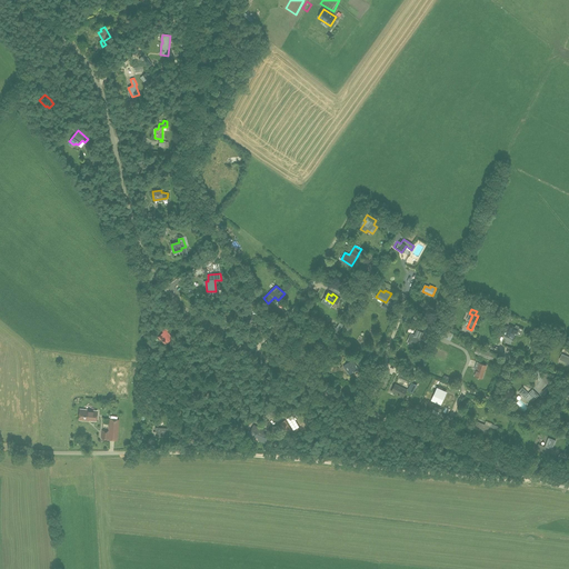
[(252,315),(243,316),(246,323),(253,322),(252,315)]
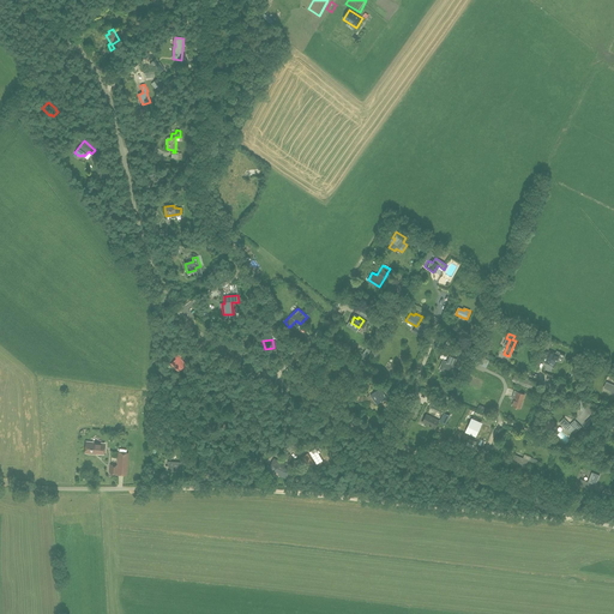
[(464,351),(458,348),(451,343),(450,345),(463,355),(464,351)]
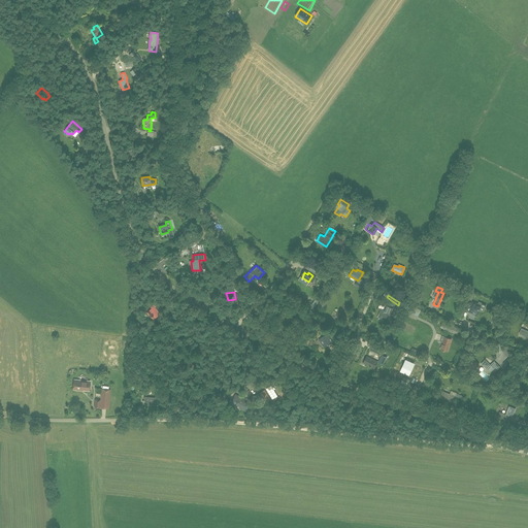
[(479,308),(481,305),(470,300),(466,310),(469,311),(469,310),(472,312),(475,314),(476,314),(479,309),(479,308)]
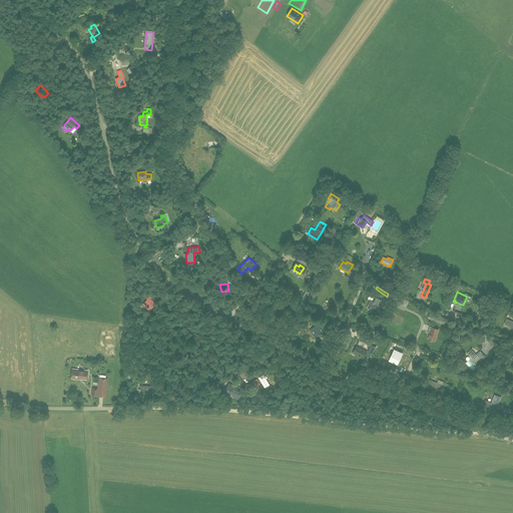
[(151,307),(155,304),(148,298),(144,303),(148,307),(146,309),(149,312),(152,308),(151,307)]
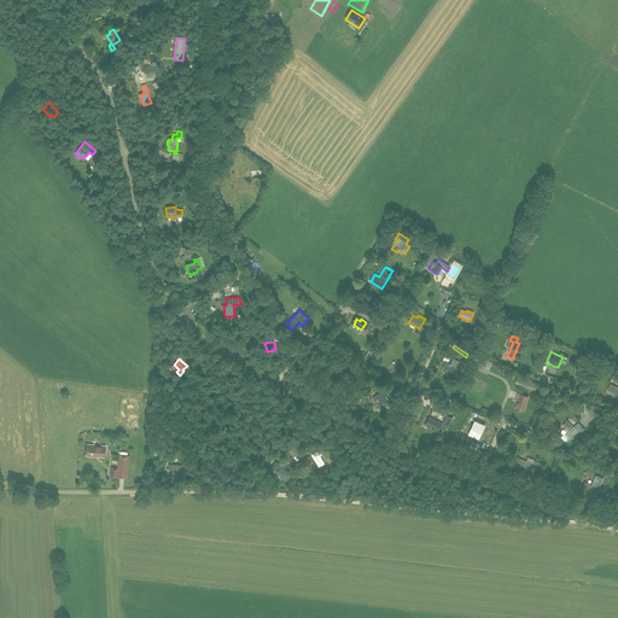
[(448,377),(452,379),(459,361),(452,359),(449,365),(447,363),(443,372),(449,374),(448,377)]
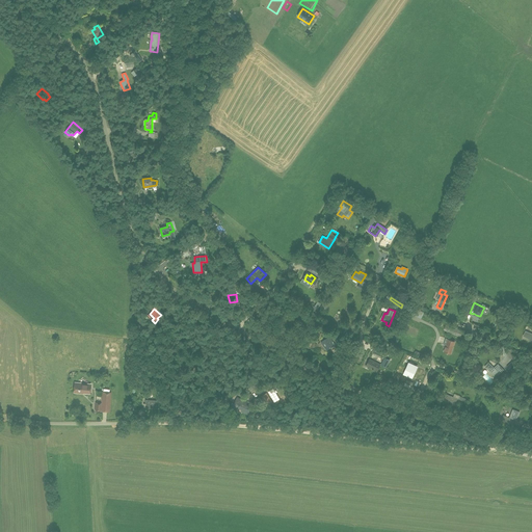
[(301,316),(295,312),(292,316),(287,312),(282,319),(287,323),(291,317),(292,318),(294,316),(299,319),(301,316)]
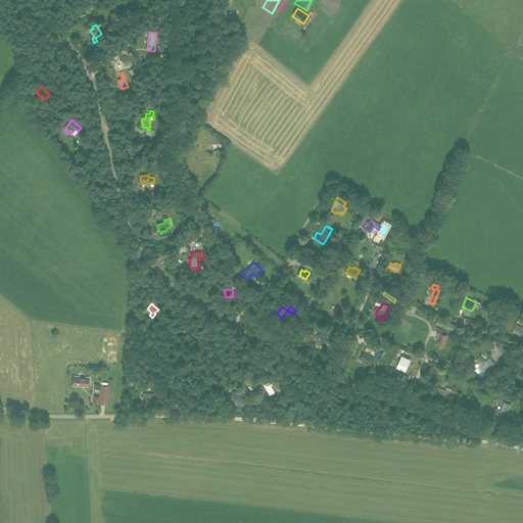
[(328,340),(324,334),(327,331),(323,326),(318,329),(321,333),(318,335),(323,343),(328,340)]
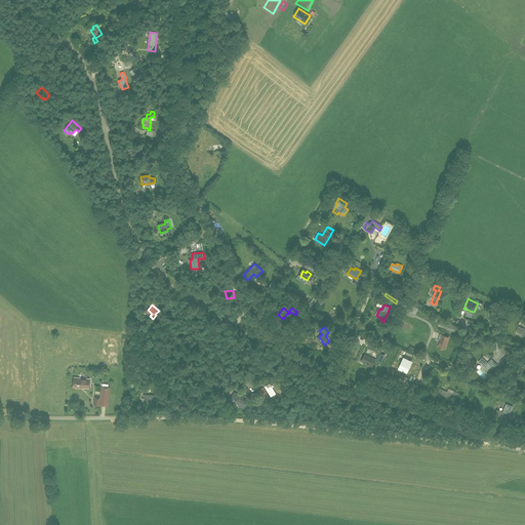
[(445,350),(449,337),(442,335),(440,335),(438,340),(440,341),(438,347),(445,350)]
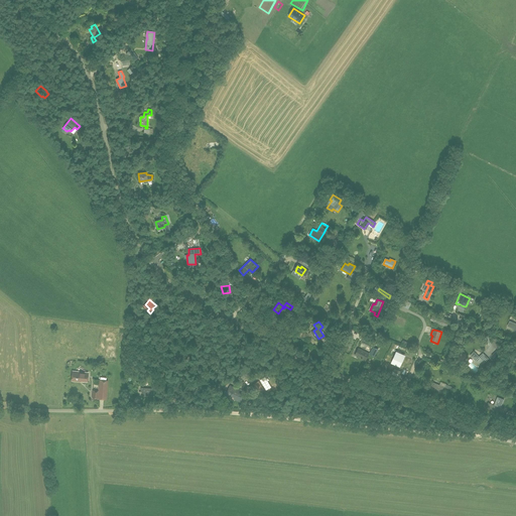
[(355,355),(366,360),(369,354),(358,349),(355,355)]
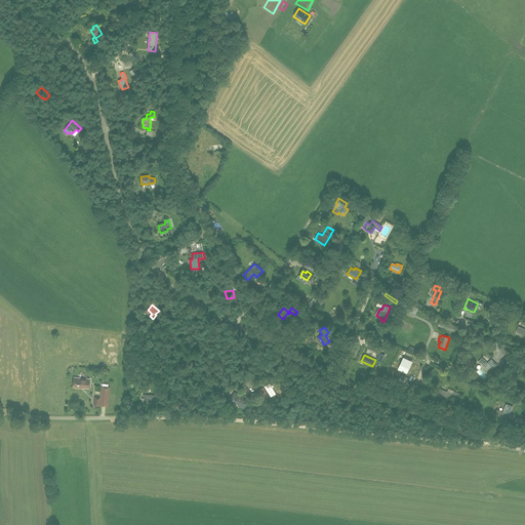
[(491,359),(487,363),(482,358),(479,361),(488,371),(492,368),(493,369),(497,365),(491,359)]
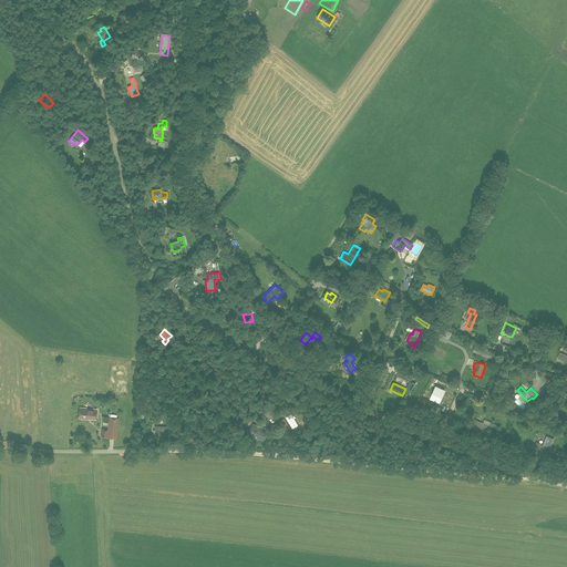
[(435,388),(432,397),(440,400),(444,391),(435,388)]
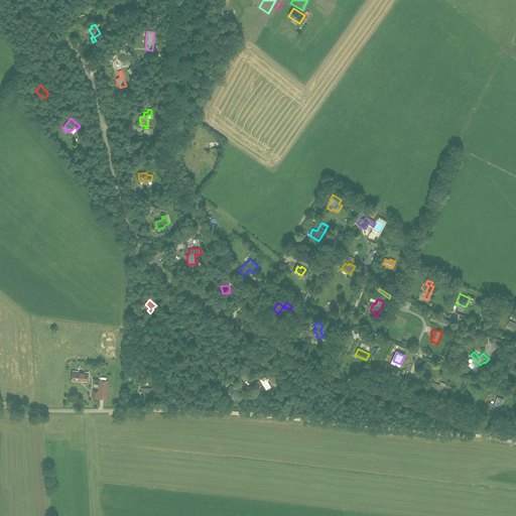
[(79,381),(88,382),(88,373),(73,371),(72,381),(79,381)]
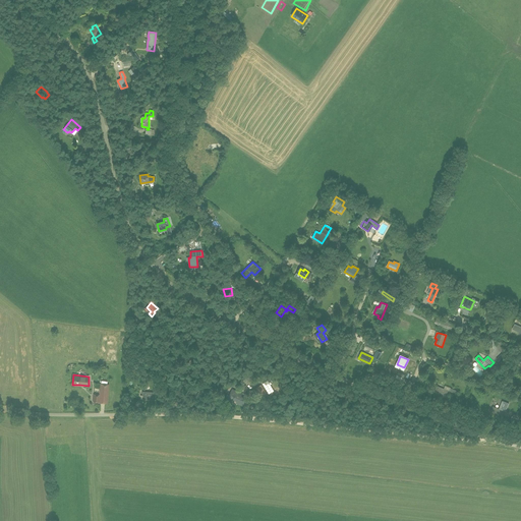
[(270,389),(275,386),(269,375),(264,379),(270,389)]
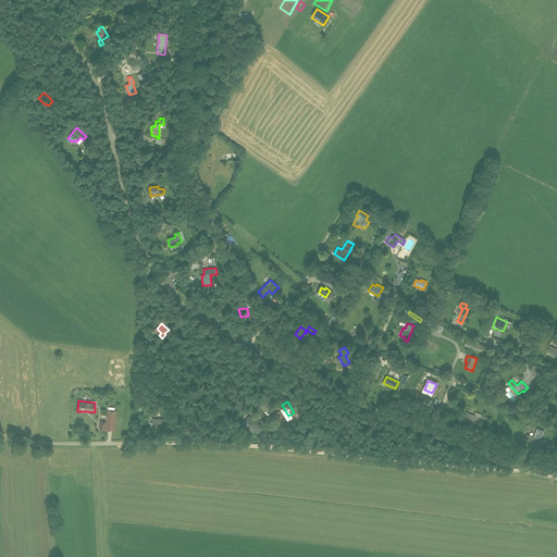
[(106,422),(100,422),(99,430),(106,430),(106,431),(114,431),(116,411),(107,410),(106,422)]
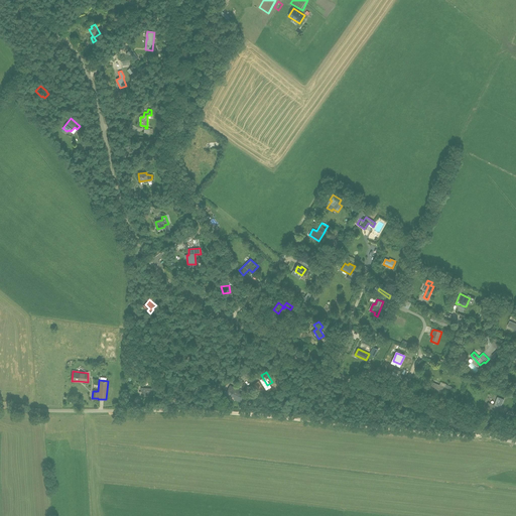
[(253,385),(258,393),(263,390),(259,381),(253,385)]
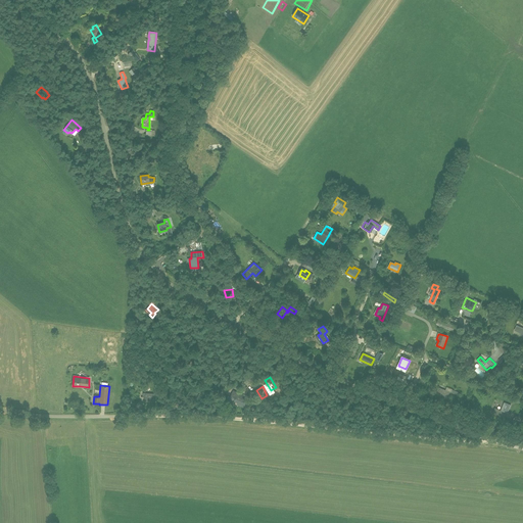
[(452,393),(445,390),(438,387),(436,392),(443,394),(442,397),(448,399),(452,393)]
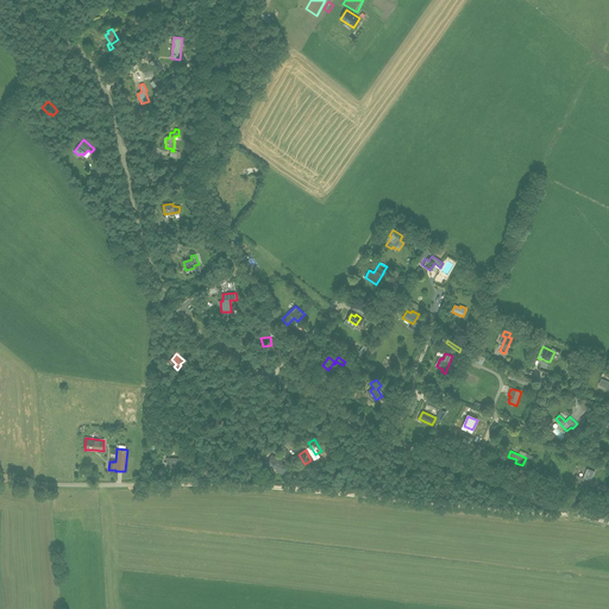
[(170,463),(169,466),(180,468),(180,459),(183,459),(184,452),(181,452),(180,458),(169,458),(168,463),(170,463)]
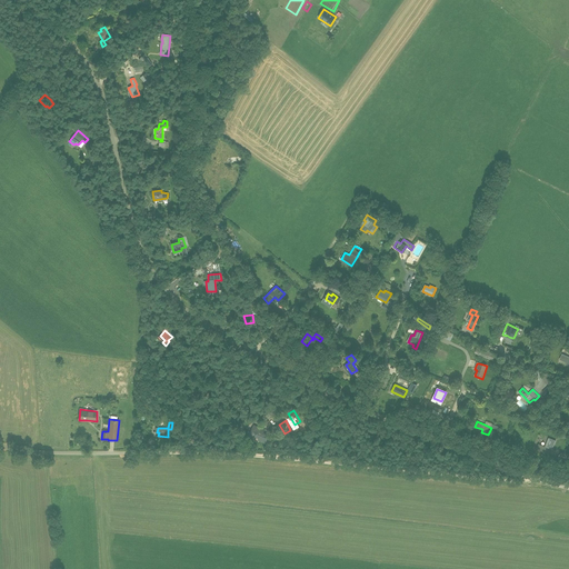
[(265,430),(259,427),(259,428),(253,426),(249,432),(255,436),(262,439),(265,436),(262,435),(265,430)]
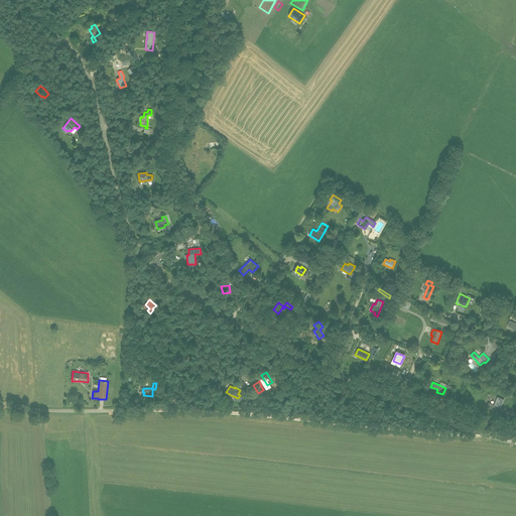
[(499,412),(503,401),(496,399),(494,405),(488,402),(486,407),(493,410),(493,409),(499,412)]
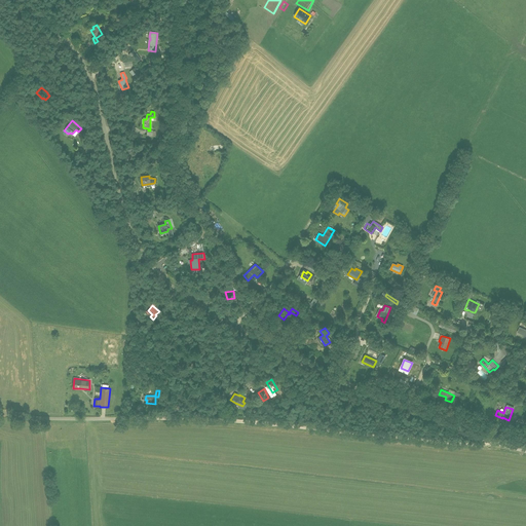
[(515,425),(522,428),(525,417),(525,413),(524,413),(524,415),(523,415),(521,419),(518,417),(515,425)]
